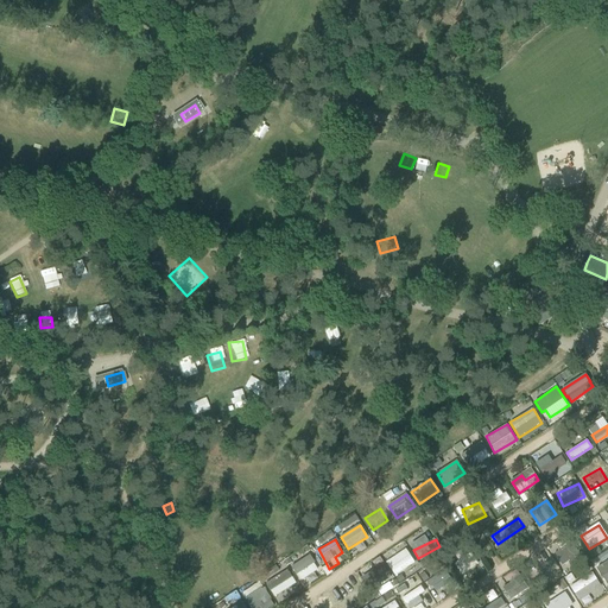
[(574,559),(580,549),(563,540),(562,543),(563,544),(556,558),(563,563),(568,556),(574,559)]
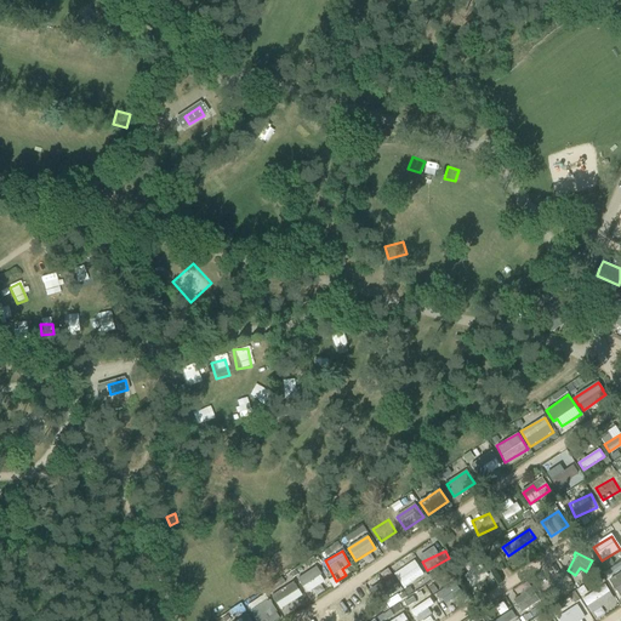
[(394,574),(403,588),(425,574),(415,559),(394,574)]
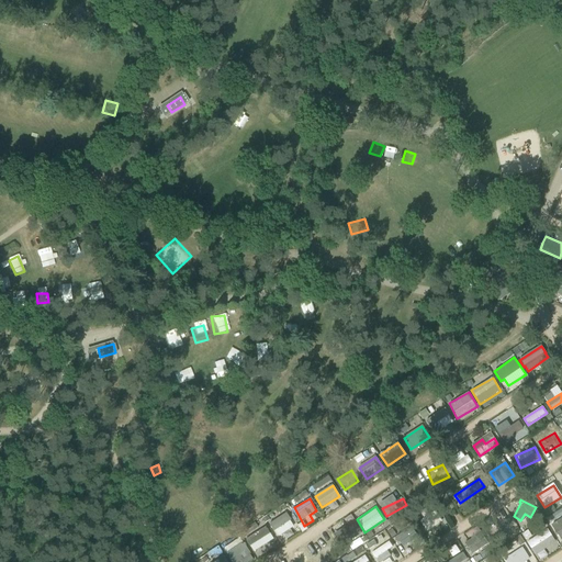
[(420,521),(427,531),(442,520),(435,510),(420,521)]
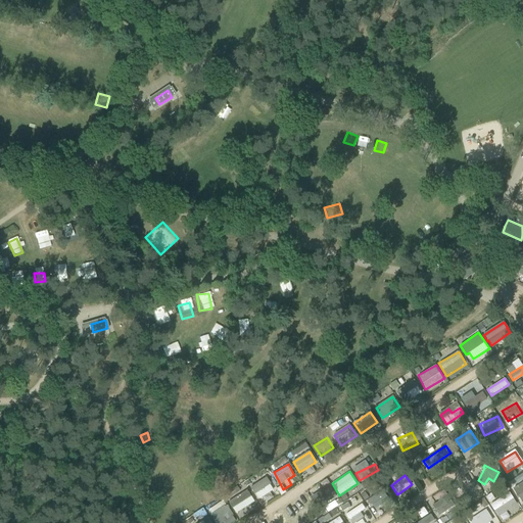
[(259,501),(276,491),(267,477),(250,487),(259,501)]
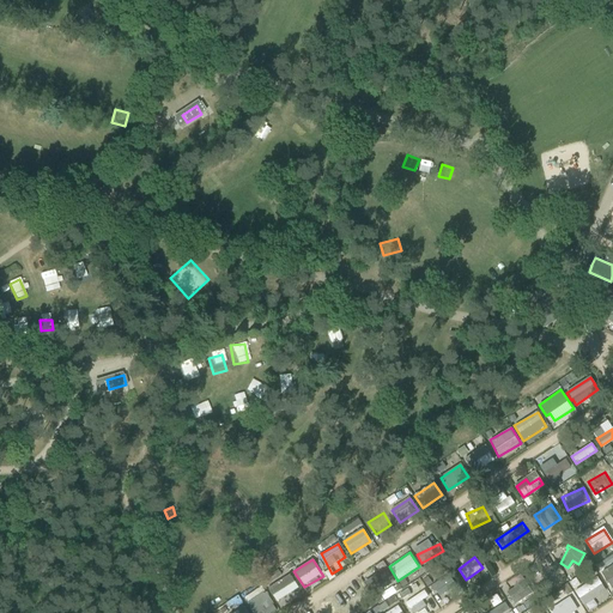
[(541,587),(562,576),(556,566),(535,577),(541,587)]
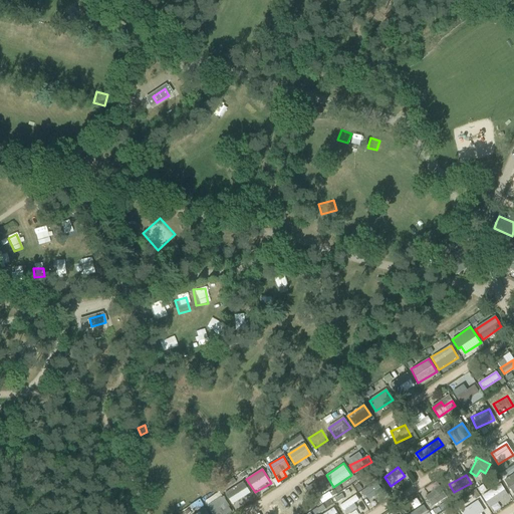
[(513,475),(504,482),(509,488),(513,494),(513,492),(513,475)]
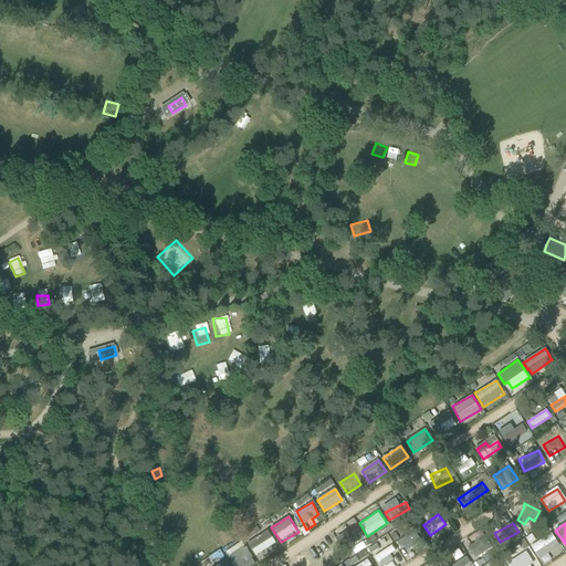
[(356,526),(337,538),(345,551),(364,538),(356,526)]
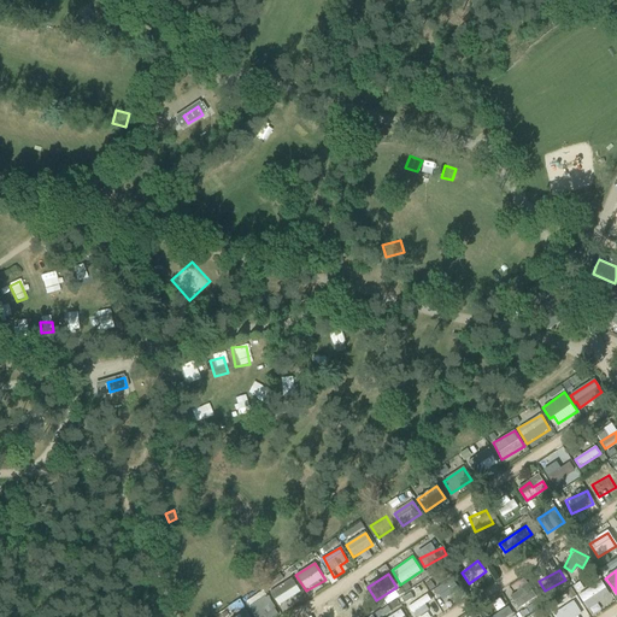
[(269,592),(278,606),(301,592),(292,577),(269,592)]
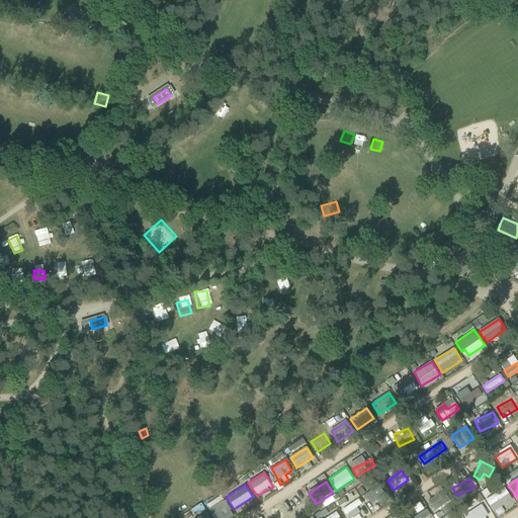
[(370,505),(386,496),(379,485),(363,495),(370,505)]
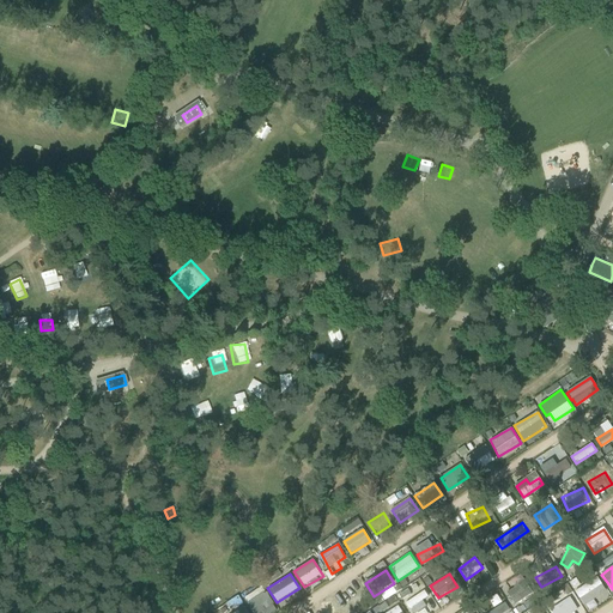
[(598,578),(575,592),(584,606),(599,596),(595,590),(602,586),(598,578)]
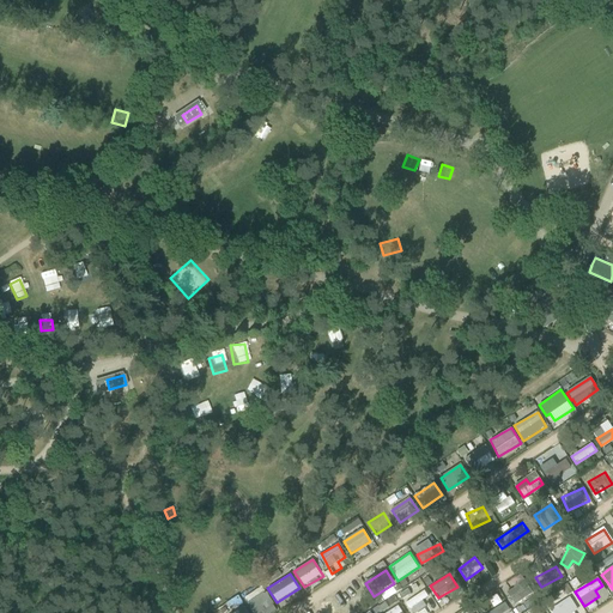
[(499,589),(514,607),(532,593),(522,581),(515,587),(510,581),(499,589)]
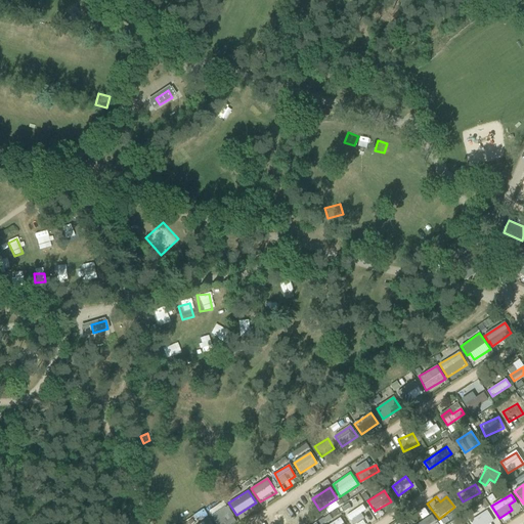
[(344,513),(351,509),(349,504),(342,508),(344,513)]
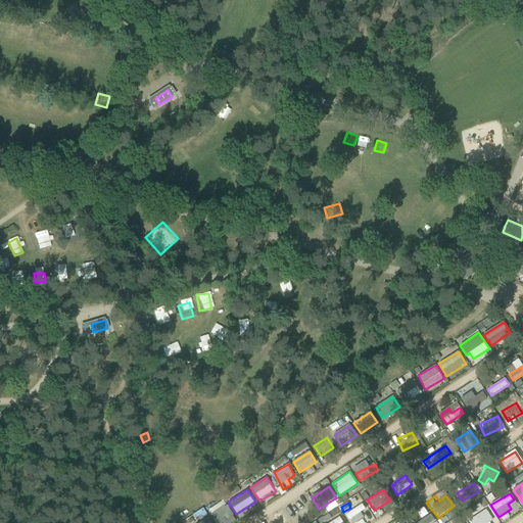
[(362,505),(346,515),(349,520),(350,520),(351,522),(355,522),(364,518),(361,513),(366,510),(362,505)]
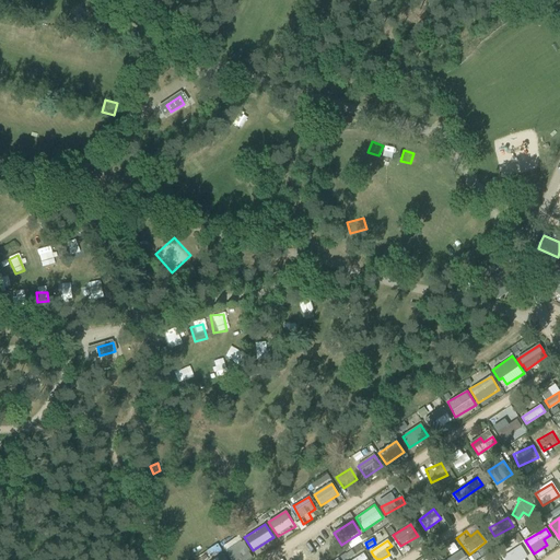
[(240,541),(225,551),(230,558),(231,559),(238,559),(249,552),(243,541),(241,544),(240,541)]
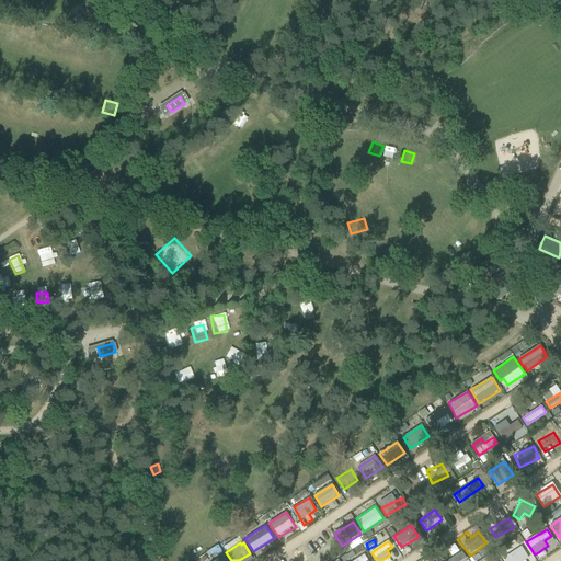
[(522,547),(504,559),(505,560),(524,560),(528,559),(524,553),(525,552),(522,547)]
